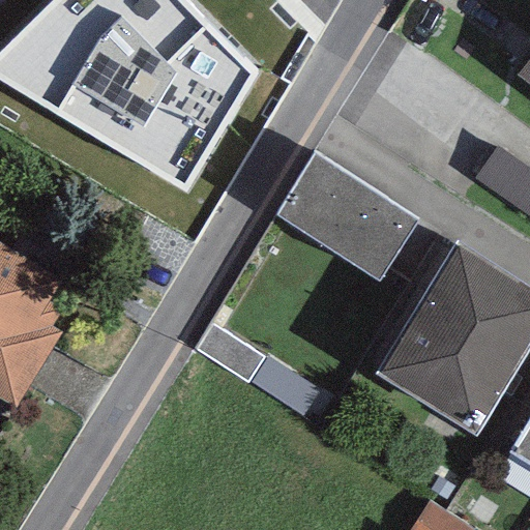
[(269,69),(233,36),(239,38),(199,2),(189,0),(96,0),(83,16),(76,43),(102,67),(124,72),(115,109),(71,97),(137,155),(131,176),(188,189),(206,170),(212,143),(266,82),(269,69)]
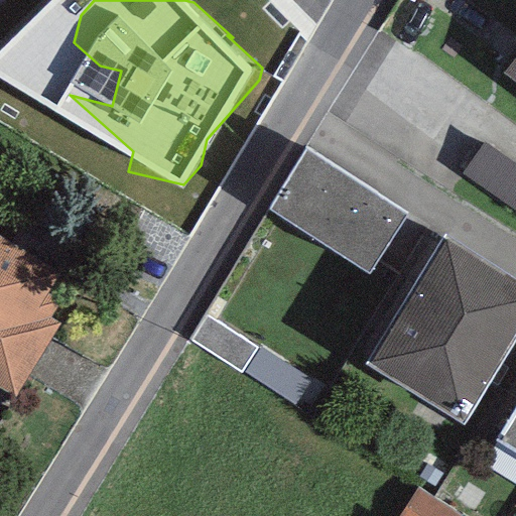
[(515,53),(503,71),(515,81),(515,53)]
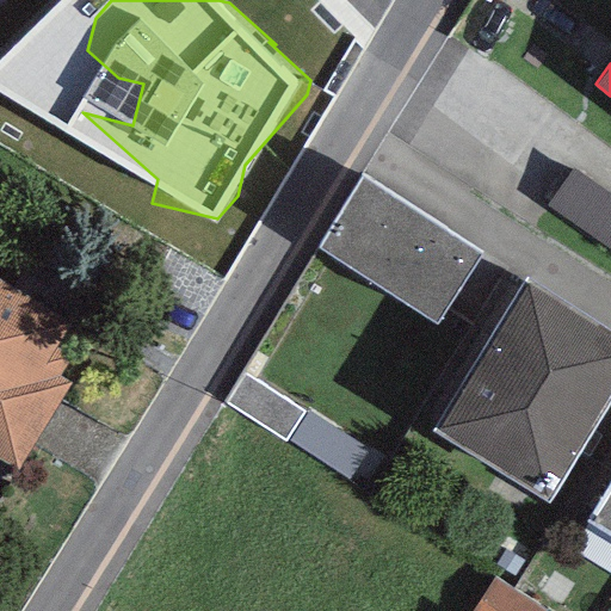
[(610,196),(572,168),(547,205),(610,250),(610,196)]
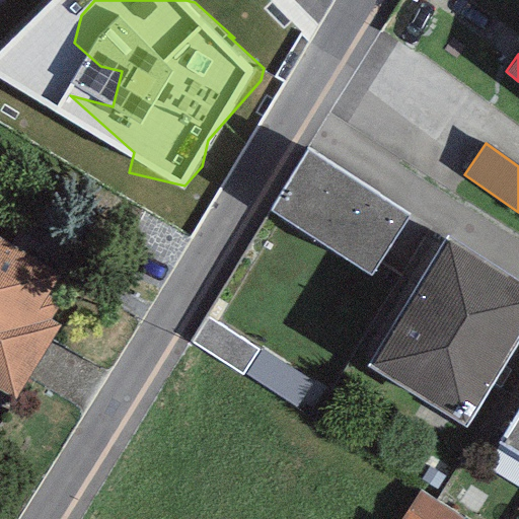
[(410,213),(306,150),(269,211),(372,274),(410,213)]
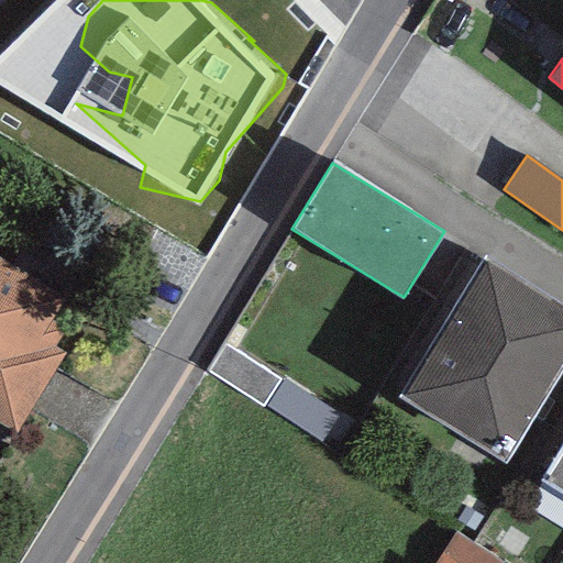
[(562,367),(562,304),(485,256),(398,395),(504,462),(562,367)]
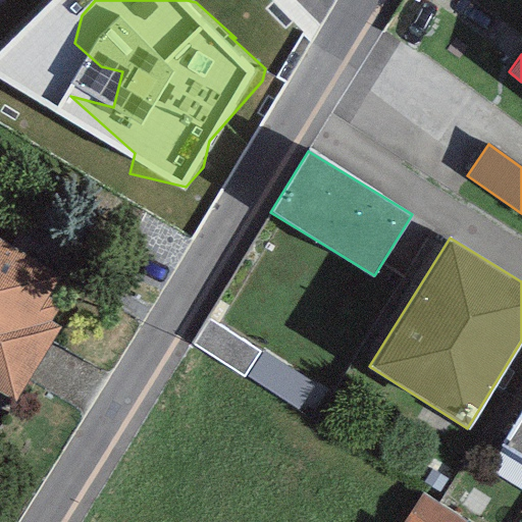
[(59,273),(0,239),(0,394),(15,403),(59,326),(49,320),(57,306),(45,299),(59,273)]
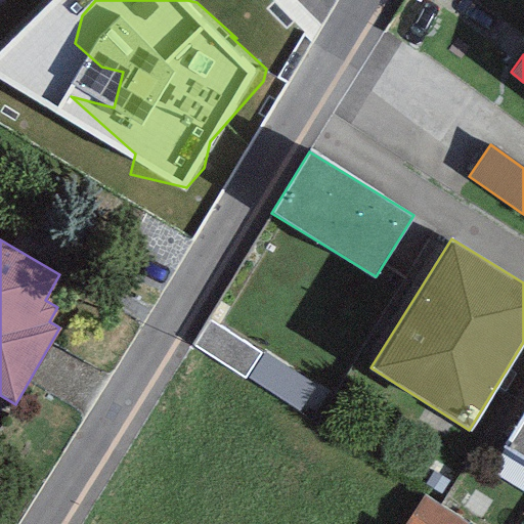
[(260,353),(208,319),(191,344),(244,377),(260,353)]
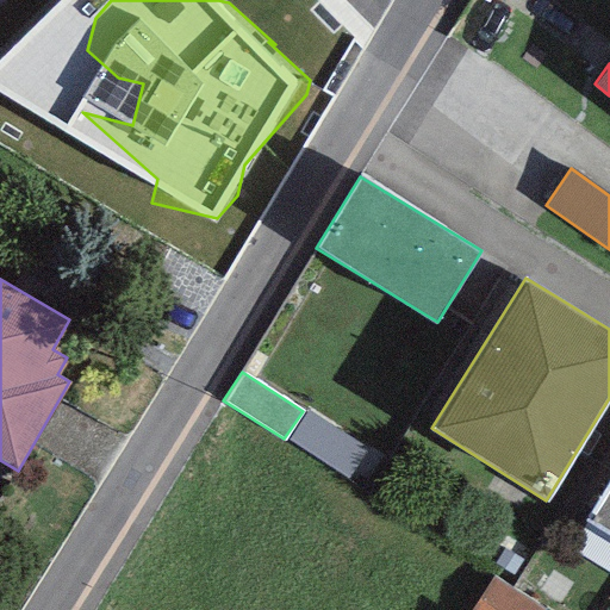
[(609,480),(586,518),(609,533),(609,480)]
